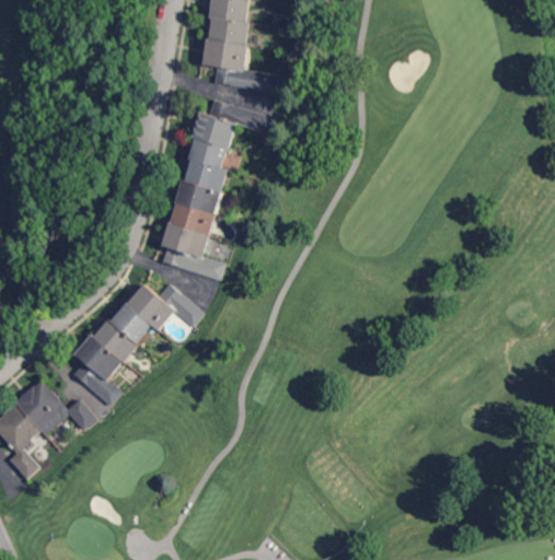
[(250,0),(250,1),(250,2),(247,15),(246,22),(212,18),(209,18),(211,10),(211,6),(212,3),(212,0),(250,0)]
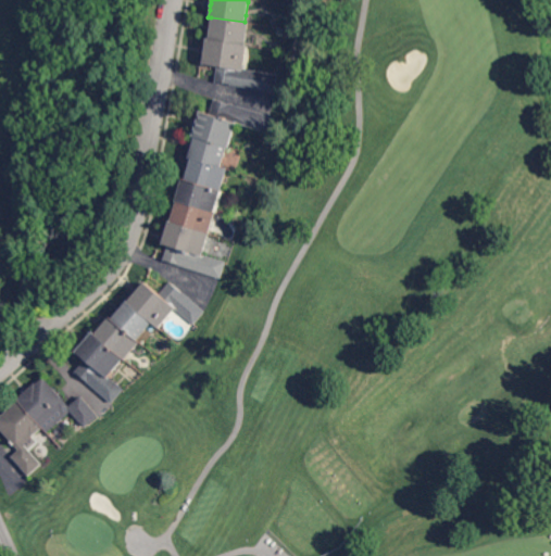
[(245,23),(248,23),(248,25),(247,30),(246,37),(245,42),(245,45),(245,46),(208,39),(209,30),(210,25),(211,20),(211,17),(245,22),(245,23)]
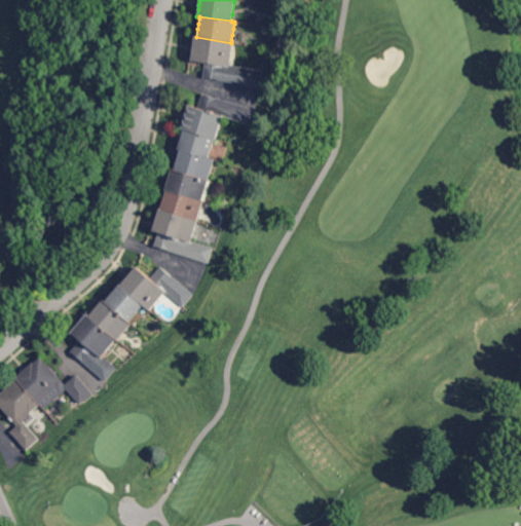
[(231,44),(228,64),(227,65),(260,70),(257,86),(256,86),(202,77),(201,77),(203,63),(192,61),(193,52),(194,45),(195,40),(196,38),(196,37),(231,43),(231,44)]
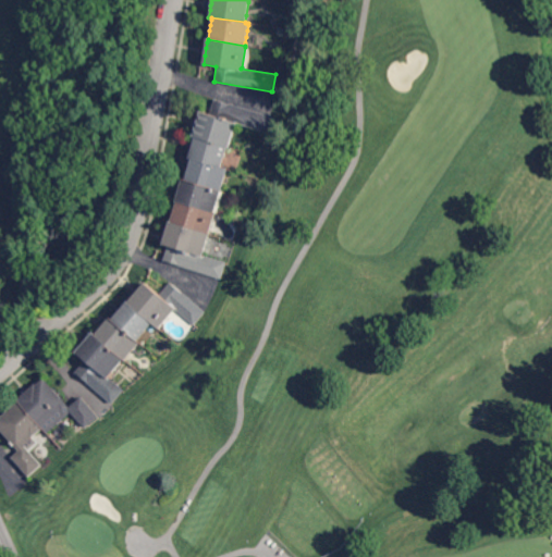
[(193,137),(193,136),(191,136),(193,126),(194,125),(194,123),(197,113),(198,112),(199,112),(207,114),(208,112),(208,110),(212,99),(249,111),(265,115),(266,115),(268,116),(269,116),(268,123),(265,134),(235,124),(233,130),(231,137),(230,141),(228,146),(228,147),(225,147),(193,137)]
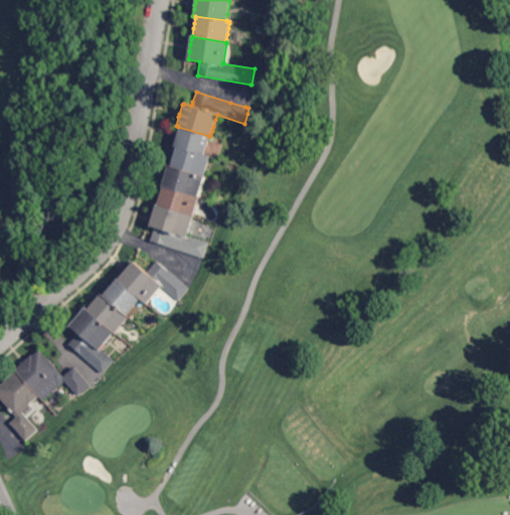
[(208,137),(203,154),(202,155),(175,147),(172,146),(175,137),(176,134),(178,127),(208,136),(208,137)]
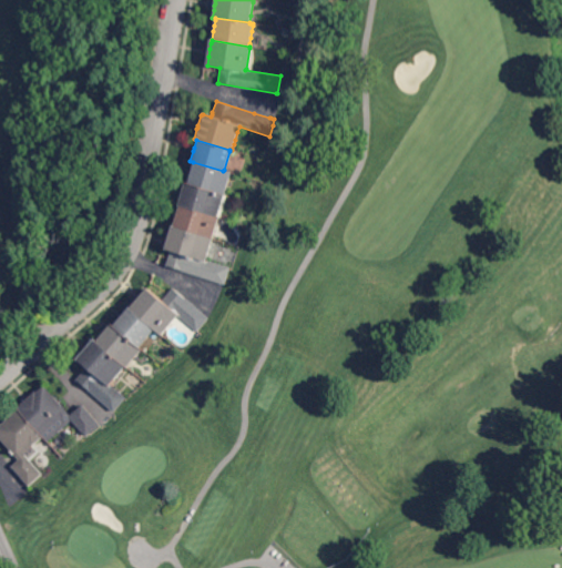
[(231,173),(224,195),(185,184),(191,168),(192,165),(192,164),(193,162),(223,171),(231,173)]
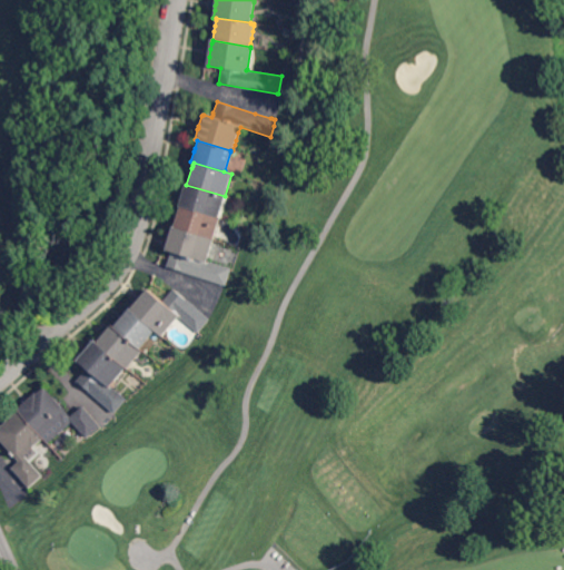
[(225,196),(218,217),(217,219),(177,206),(180,196),(180,195),(181,194),(184,184),(186,185),(225,196)]
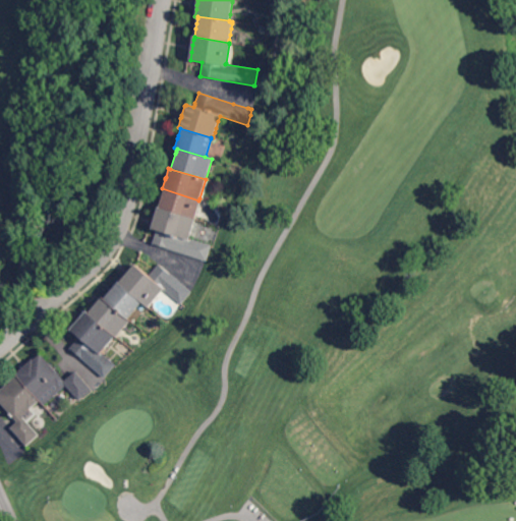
[(193,219),(193,220),(156,208),(159,199),(159,197),(159,196),(162,188),(198,200),(193,219)]
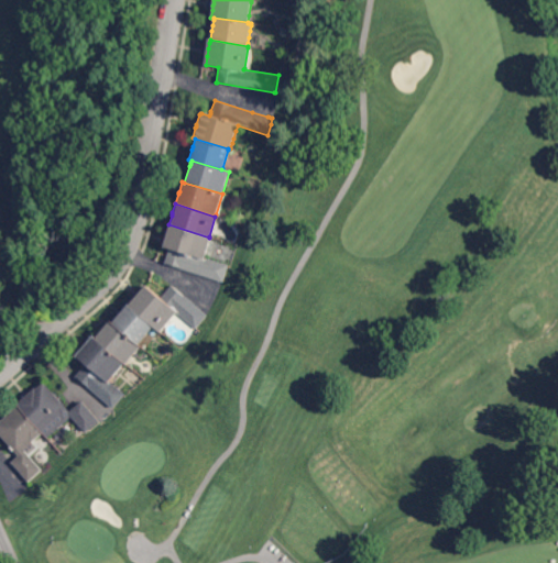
[(208,239),(203,256),(225,264),(225,265),(219,282),(218,282),(163,264),(162,264),(166,250),(161,247),(163,243),(163,241),(168,224),(209,238),(208,239)]
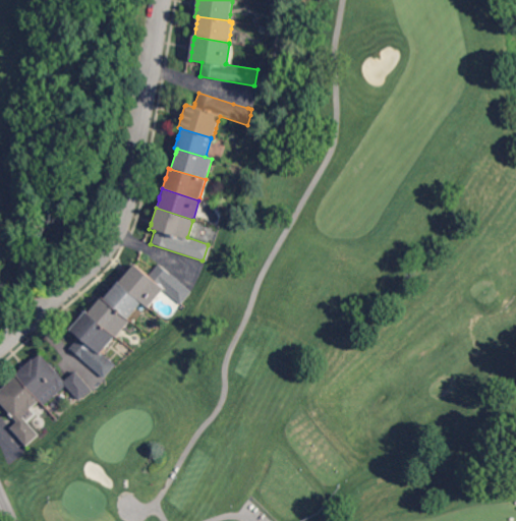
[(116,281),(122,274),(124,272),(131,263),(144,274),(146,276),(151,271),(155,266),(156,264),(187,290),(189,291),(181,301),(178,304),(163,291),(162,290),(158,295),(148,307),(147,308),(141,303),(139,302),(116,281)]
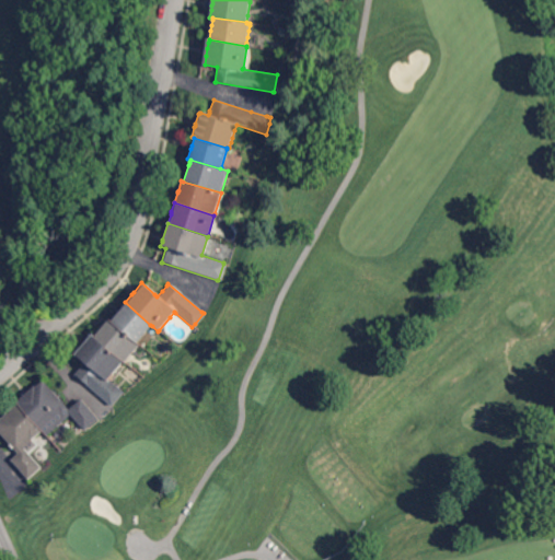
[(149,326),(135,342),(110,321),(115,314),(117,312),(125,302),(150,325),(149,326)]
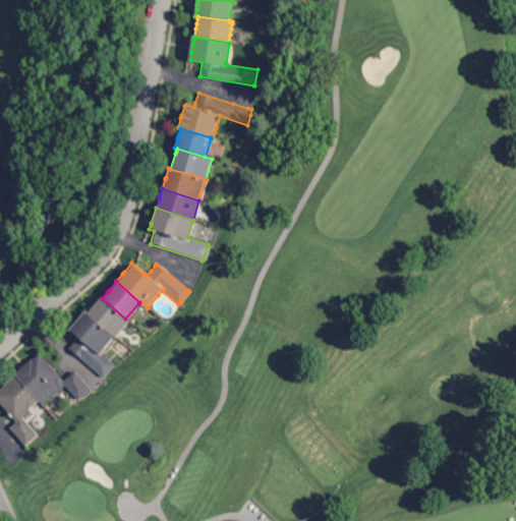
[(125,319),(127,321),(127,322),(119,331),(114,337),(112,336),(87,312),(91,308),(92,307),(92,306),(95,303),(100,297),(102,298),(125,319)]
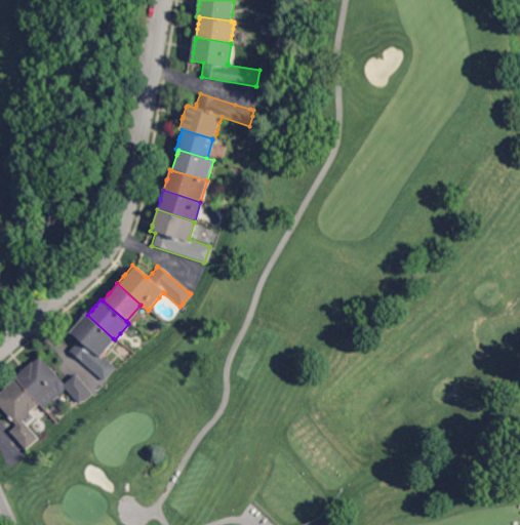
[(113,338),(107,347),(100,355),(111,365),(112,365),(114,367),(103,379),(102,379),(100,377),(88,368),(69,352),(78,339),(70,333),(76,325),(77,324),(78,323),(79,322),(80,321),(86,314),(87,315),(113,338)]
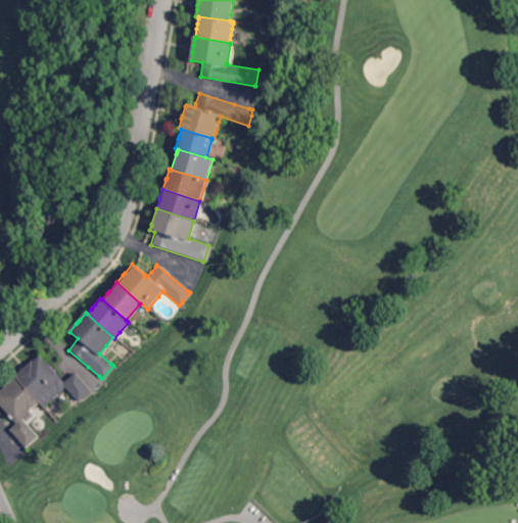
[(15,377),(21,371),(25,368),(38,355),(39,355),(50,368),(51,370),(59,378),(63,383),(64,382),(74,374),(74,373),(89,389),(90,390),(78,401),(78,400),(64,386),(53,396),(42,407),(38,401),(15,377)]
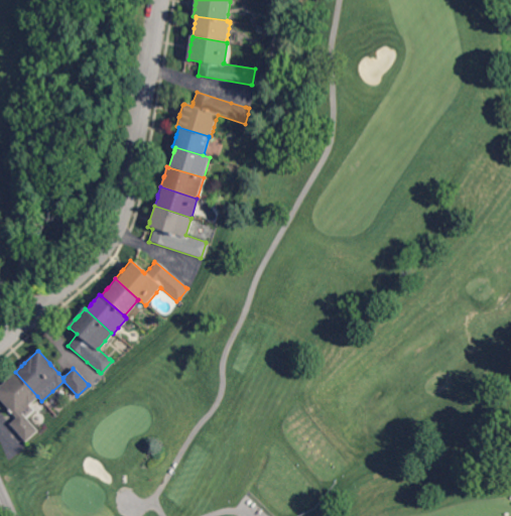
[(28,405),(32,409),(24,416),(36,429),(23,441),(9,425),(8,424),(8,423),(14,418),(0,402),(0,385),(2,383),(3,383),(4,381),(11,375),(15,372),(37,396),(28,405)]
